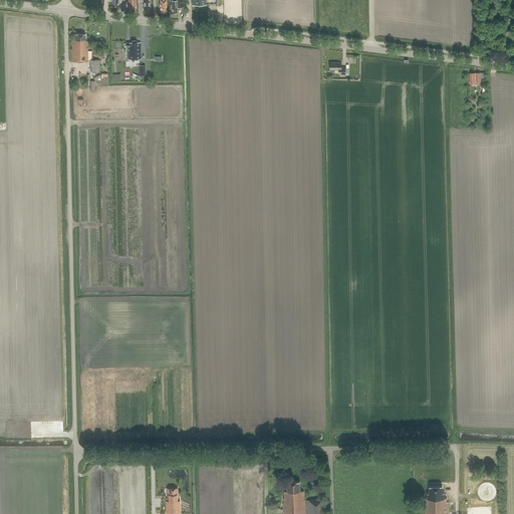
[(127,0),(129,3),(129,4),(129,7),(130,7),(130,8),(135,8),(135,7),(137,6),(136,0),(127,0)]
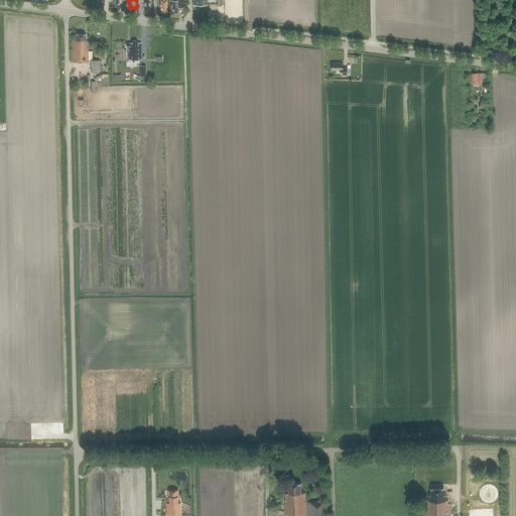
[(175,1),(174,0),(171,0),(172,5),(171,5),(171,9),(172,9),(172,13),(178,13),(178,8),(182,8),(181,0),(177,0),(178,1),(175,1)]
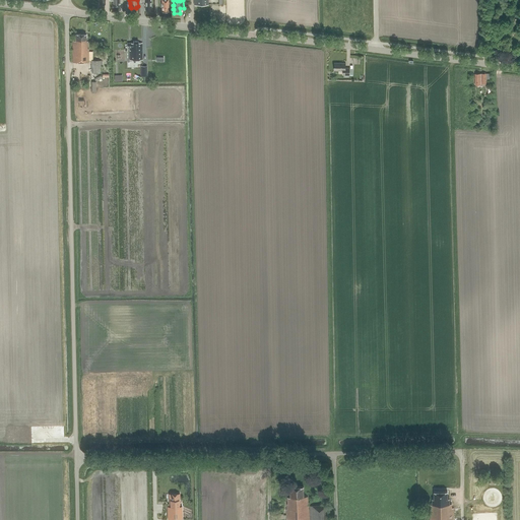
[(518,39),(519,39),(519,28),(516,28),(516,30),(512,30),(512,21),(507,22),(507,36),(509,36),(509,43),(518,43),(518,39)]
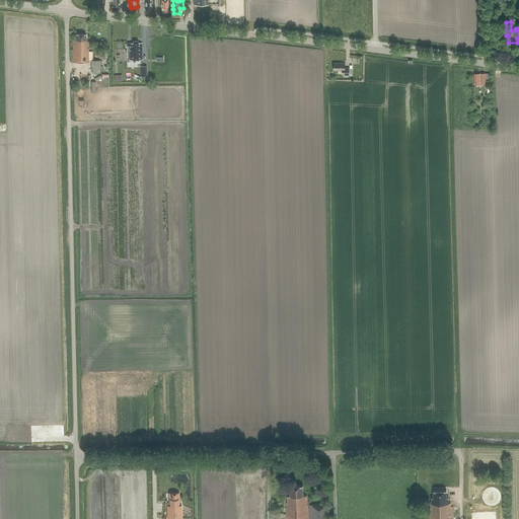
[(73,42),(72,63),(88,63),(88,49),(87,49),(87,42),(86,42),(86,34),(75,34),(75,42),(73,42)]
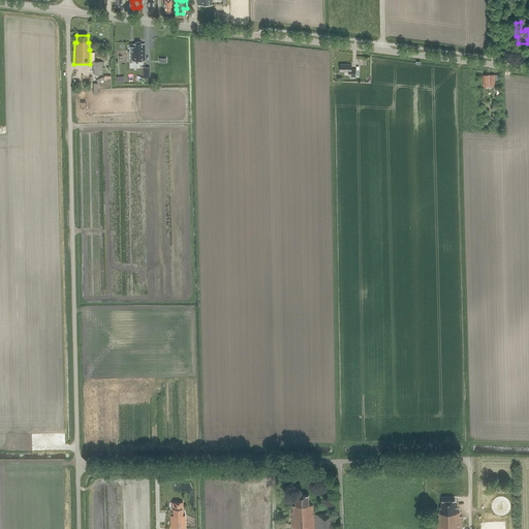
[(132,61),(145,61),(145,43),(141,44),(141,42),(135,42),(135,44),(129,44),(129,49),(132,49),(132,61)]
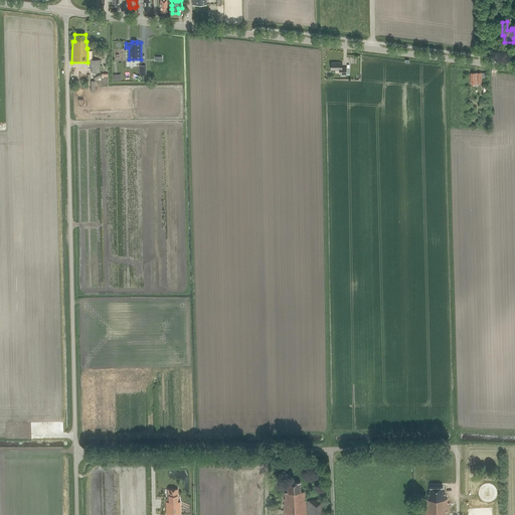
[(91,60),(91,72),(99,72),(99,64),(102,64),(102,60),(99,60),(91,60)]
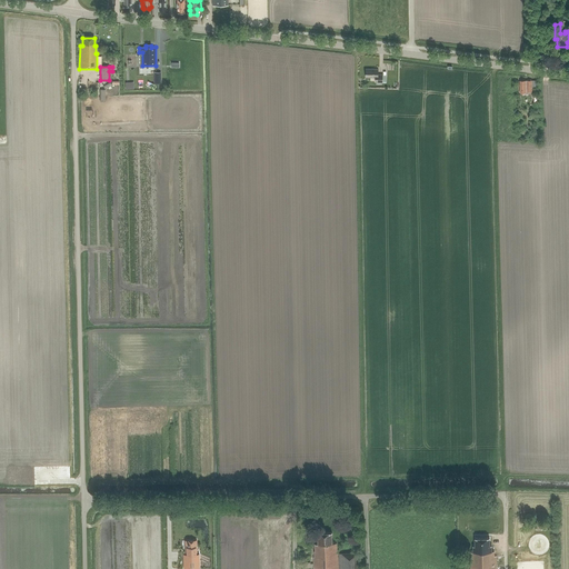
[(382,81),(382,75),(378,75),(378,68),(366,68),(366,77),(376,77),(376,81),(382,81)]
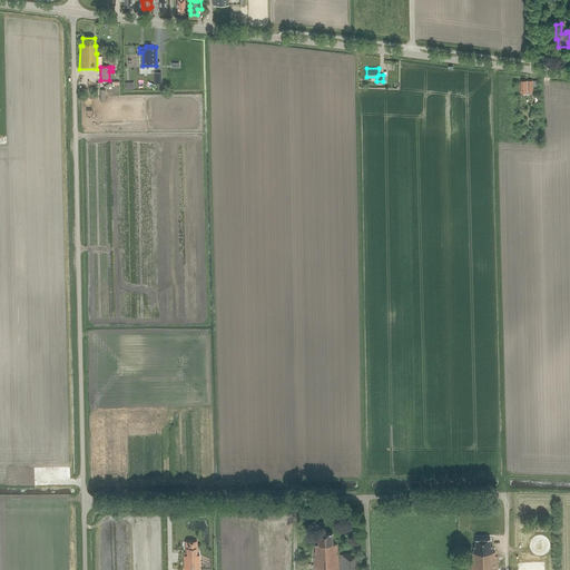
[(533,94),(533,88),(533,80),(520,81),(521,94),(533,94)]
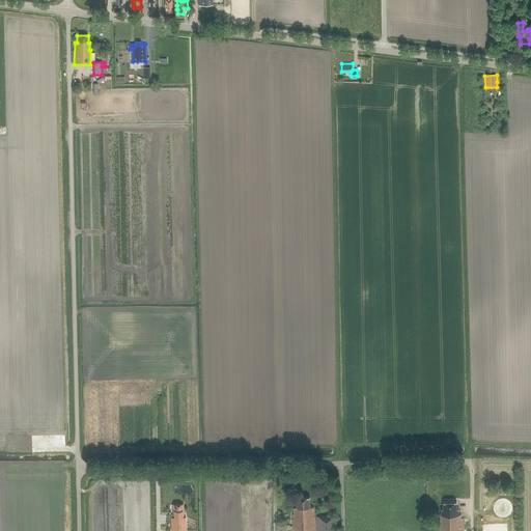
[(315,530),(315,514),(315,509),(314,509),(313,505),(309,505),(309,496),(296,497),(297,506),(294,506),(294,513),(292,513),(292,519),(291,519),(291,530),(315,530)]
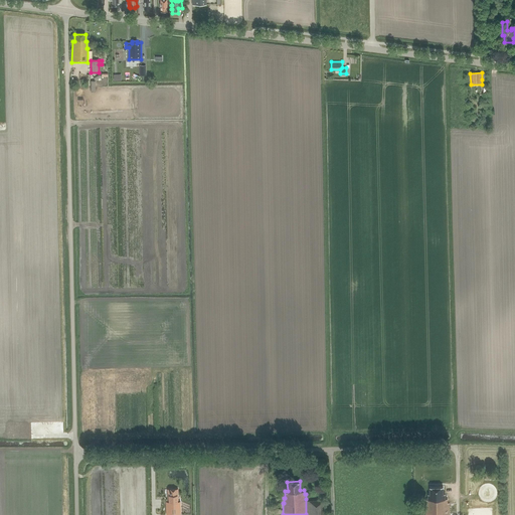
[(448,514),(449,502),(447,502),(445,499),(444,493),(443,493),(443,486),(428,487),(428,493),(427,494),(427,499),(425,499),(426,509),(424,509),(423,514),(448,514)]
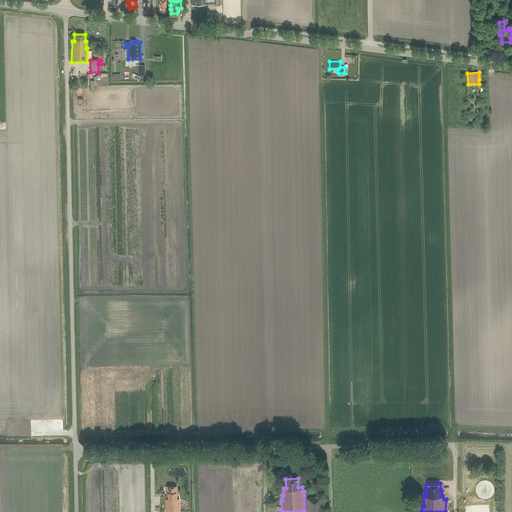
[(167,499),(165,499),(165,511),(179,511),(179,498),(177,499),(177,486),(170,486),(169,486),(169,489),(169,490),(169,492),(167,492),(167,499)]
